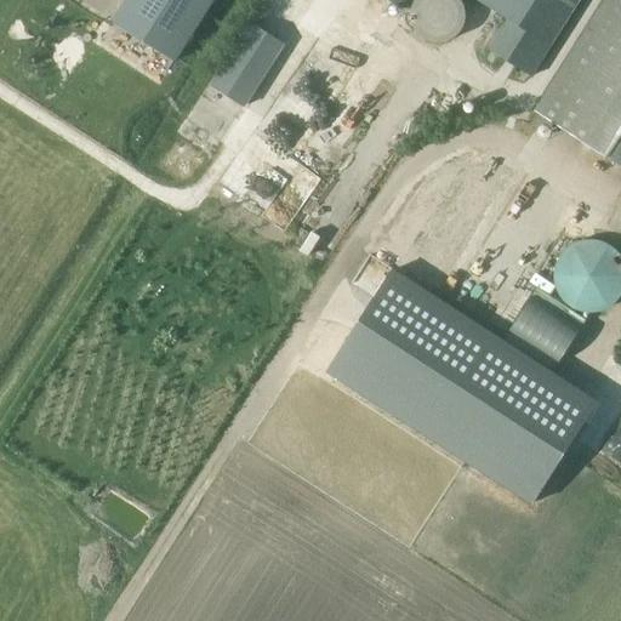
[(126,0),(113,22),(175,62),(215,0),(126,0)]
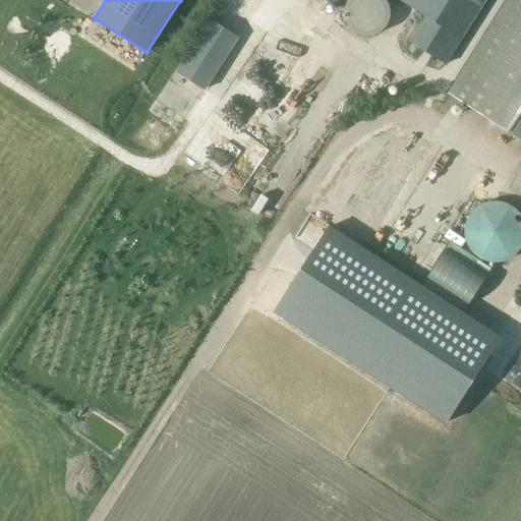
[(446,63),(485,0),(331,0),(338,4),(341,0),(402,0),(427,16),(412,41),(446,63)]
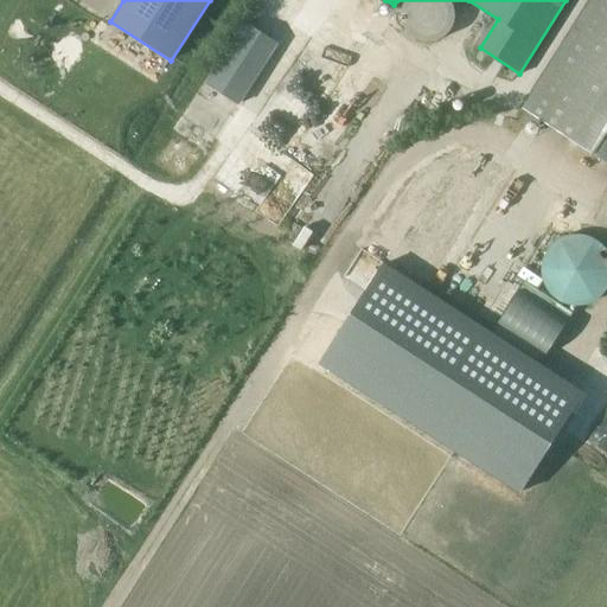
[(606,158),(606,0),(593,0),(525,107),(606,158)]
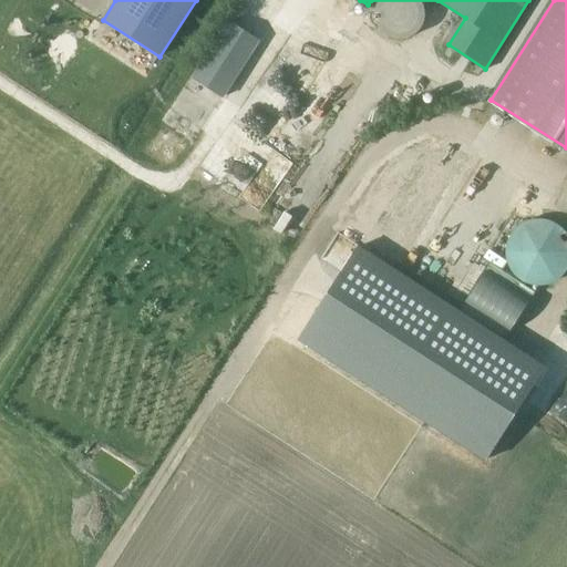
[(259,42),(229,22),(194,79),(224,98),(259,42)]
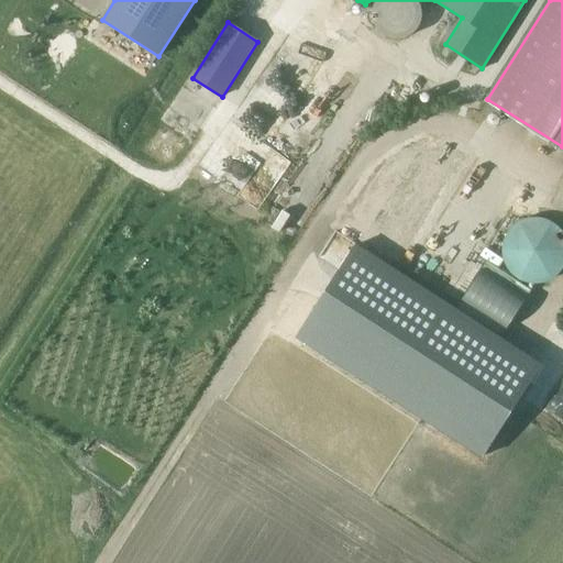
[(341,233),(397,268),(463,164),(426,141),(405,174),(386,163),(341,233)]
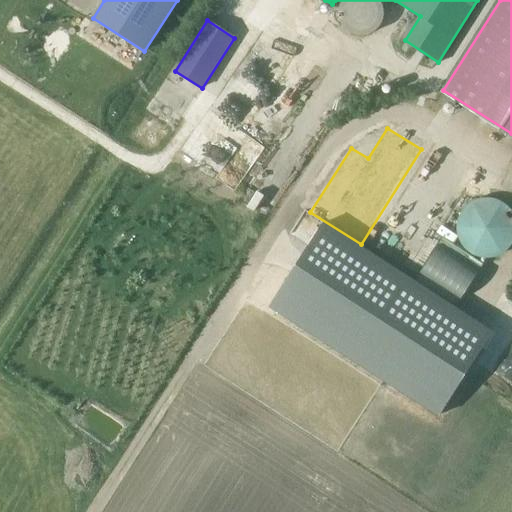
[(457,227),(459,237),(463,244),(472,253),(479,256),(491,257),(502,253),(510,247),(511,242),(511,209),(509,206),(500,199),(487,197),(476,199),(466,206),(459,215),(457,227)]
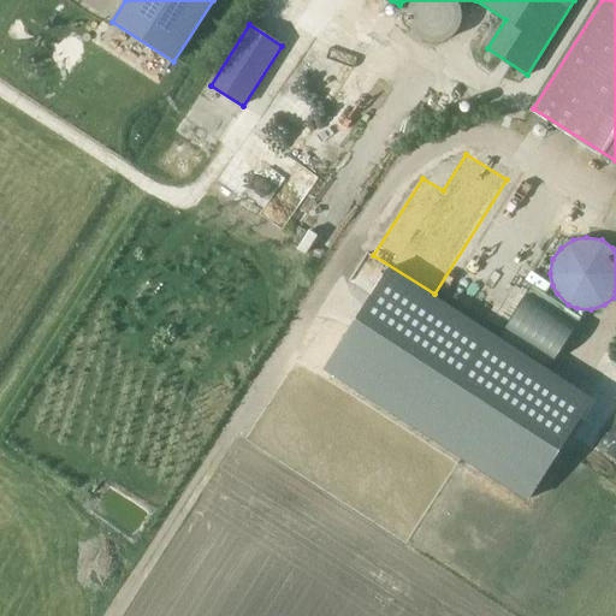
[(593,398),(391,267),(325,368),(528,499),(593,398)]
